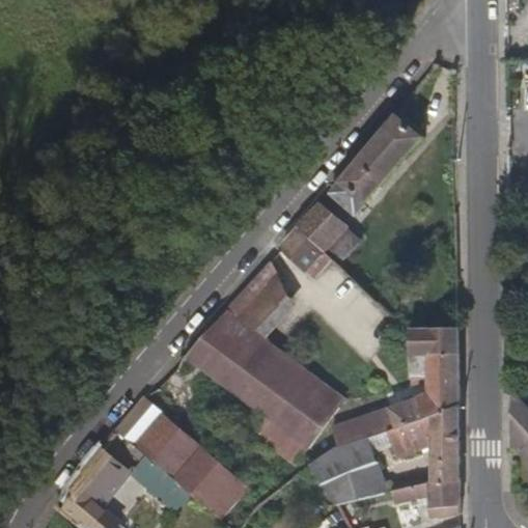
[(421,136),(393,112),(327,189),(354,213),(421,136)]
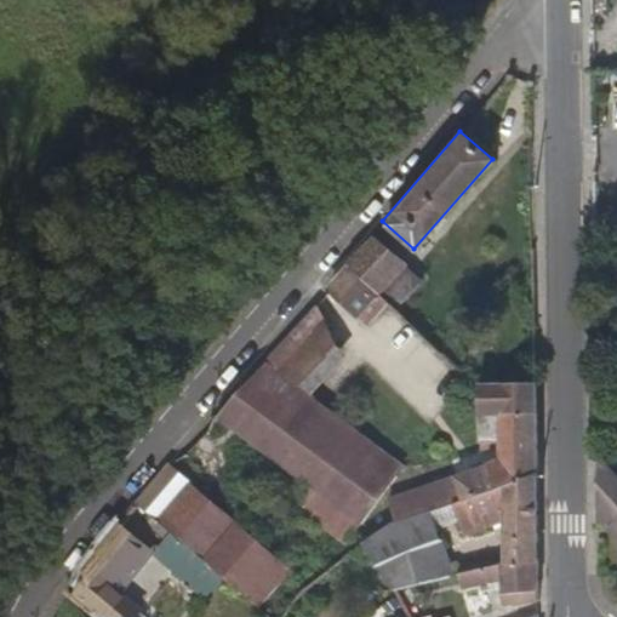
[(420,279),(370,234),(346,263),(388,304),(393,308),(420,279)]
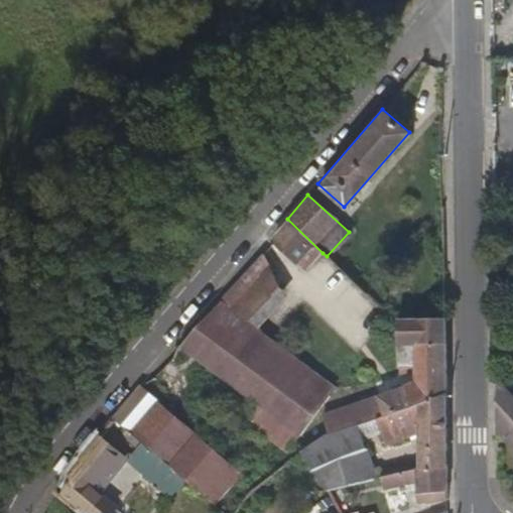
[(323,253),(287,219),(271,236),(307,269),(323,253)]
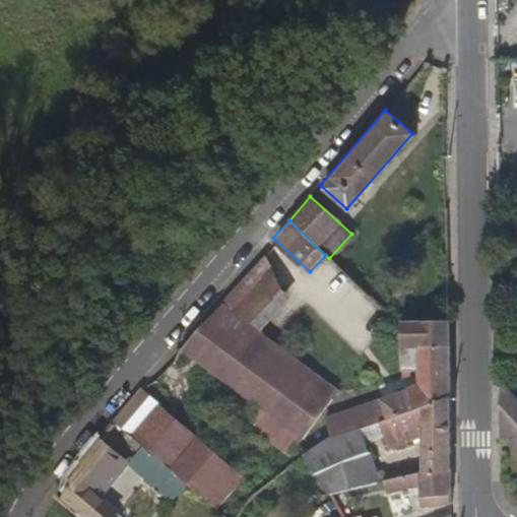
[(287,296),(260,252),(218,299),(258,328),(287,296)]
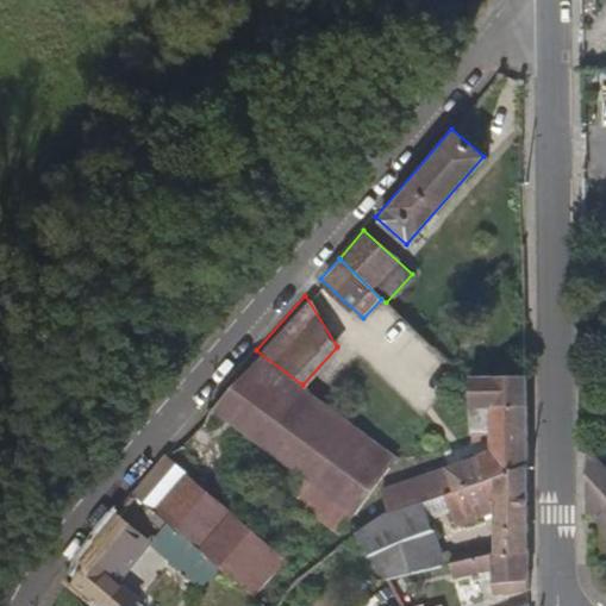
[(303,385),(256,350),(208,405),(303,475),(289,494),(336,529),(395,454),(303,385)]
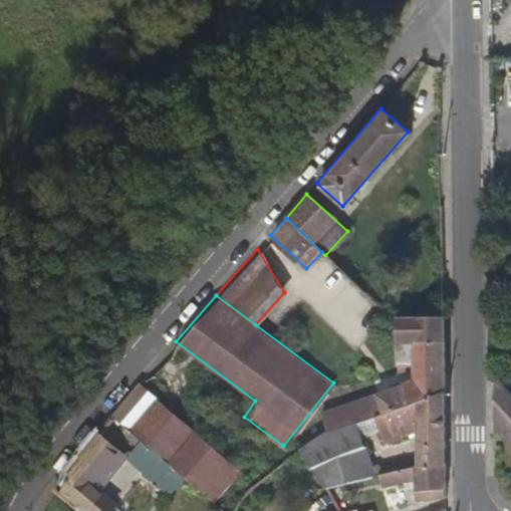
[(443,341),(443,316),(396,317),(396,324),(414,340),(443,341)]
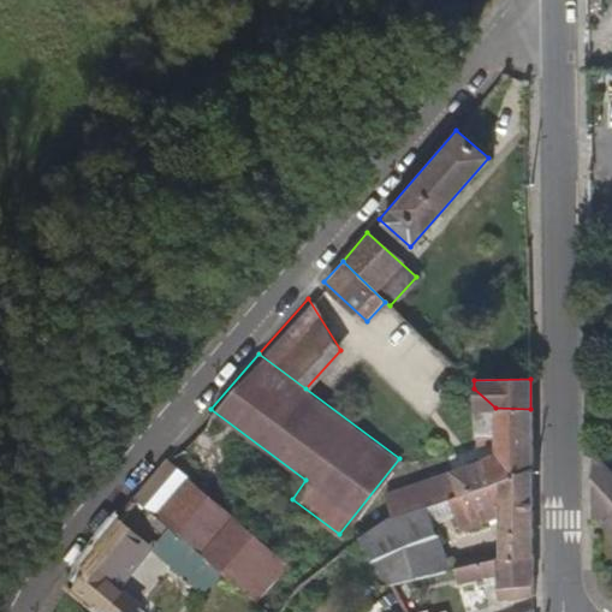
[(532,474),(530,409),(495,408),(474,388),(475,439),(495,439),(495,453),(384,494),(391,516),(426,505),(447,499),(532,474)]
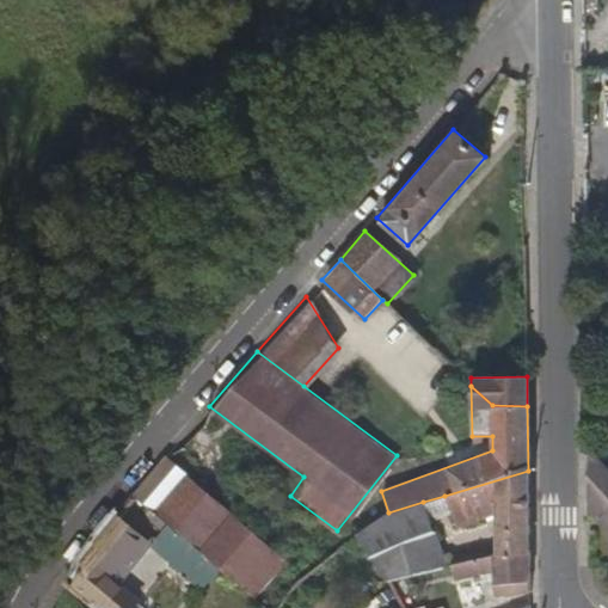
[(607,530),(607,446),(584,447),(584,515),(591,514),(607,530)]
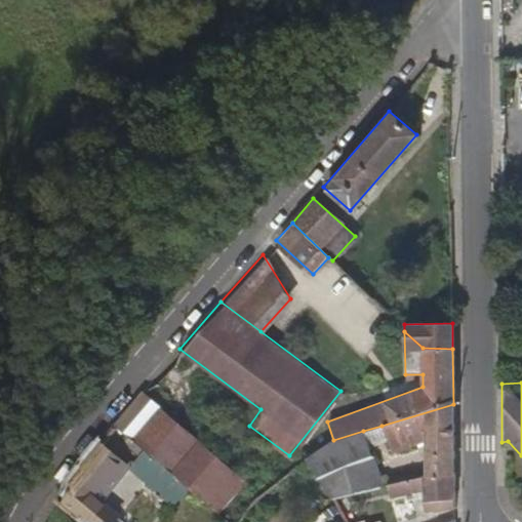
[(187,485),(215,512),(241,480),(141,393),(114,422),(145,448),(187,485)]
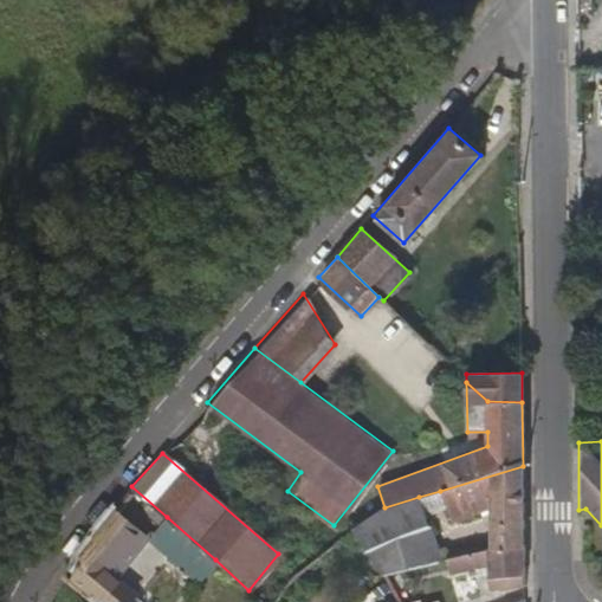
[(523,545),(523,466),(440,491),(450,520),(491,507),(491,547),(523,545)]
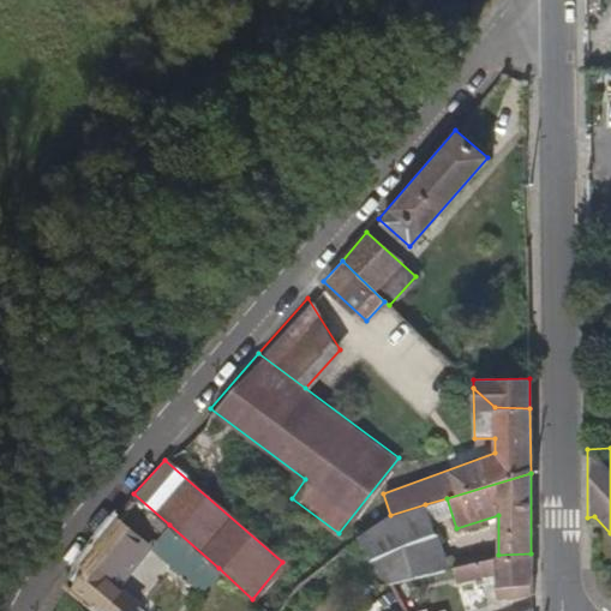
[(425,504),(390,515),(379,519),(357,535),(387,582),(403,577),(448,568),(425,504)]
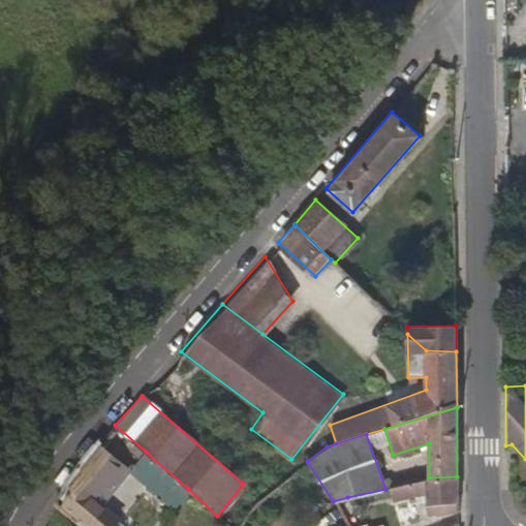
[(122,464),(99,444),(70,484),(73,486),(61,503),(88,525),(111,525),(118,518),(94,498),(122,464)]
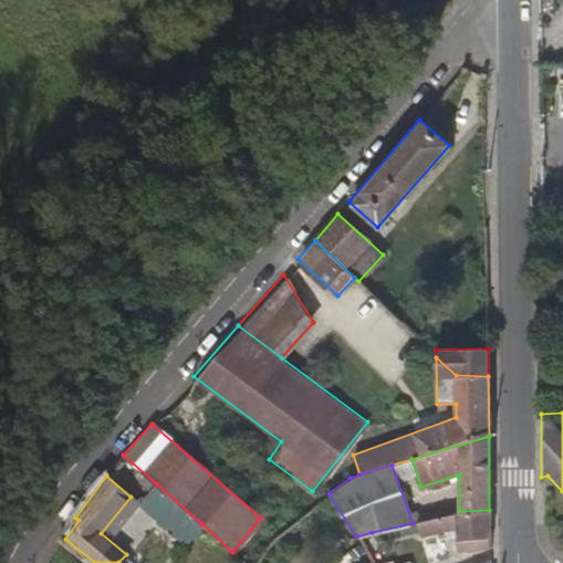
[(201,523),(156,483),(139,503),(187,543),(201,523)]
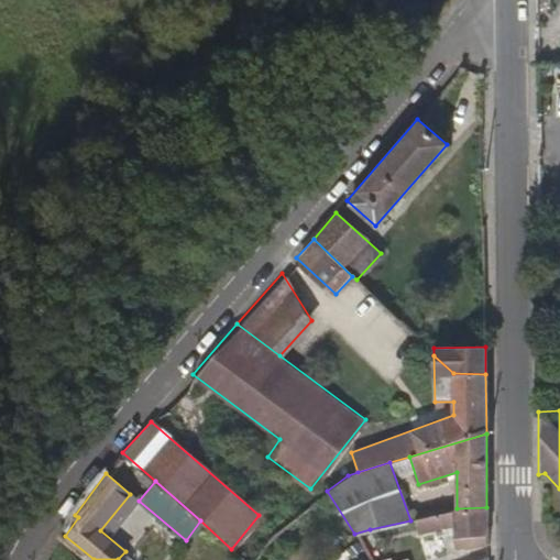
[(487,546),(486,507),(457,508),(414,519),(417,534),(443,528),(454,527),(454,537),(456,547),(487,546)]
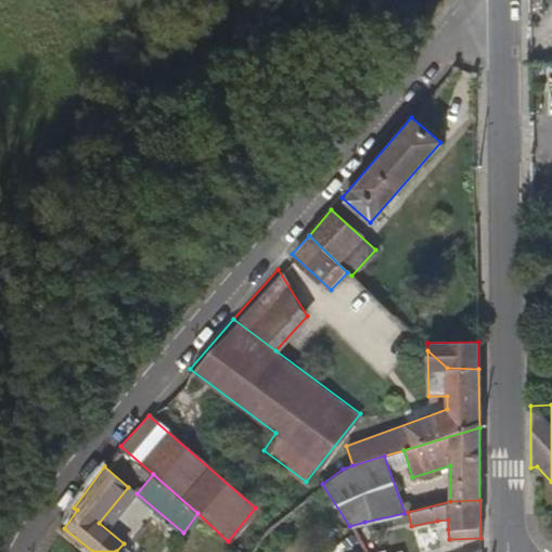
[(437,530),(448,529),(448,520),(437,521),(437,530)]
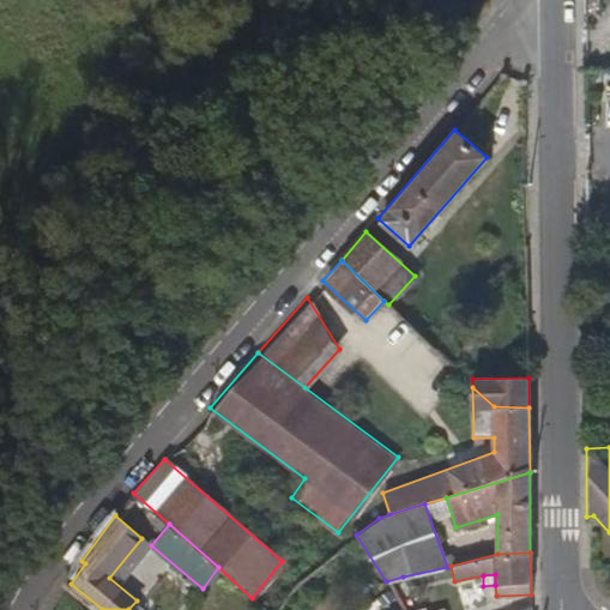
[(402,609),(421,609),(403,577),(386,581),(402,609)]
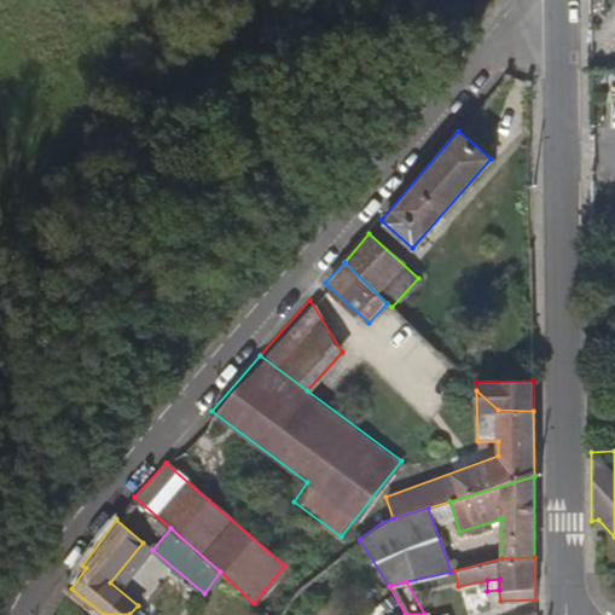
[(369,614),(405,614),(389,586),(366,610),(369,614)]
